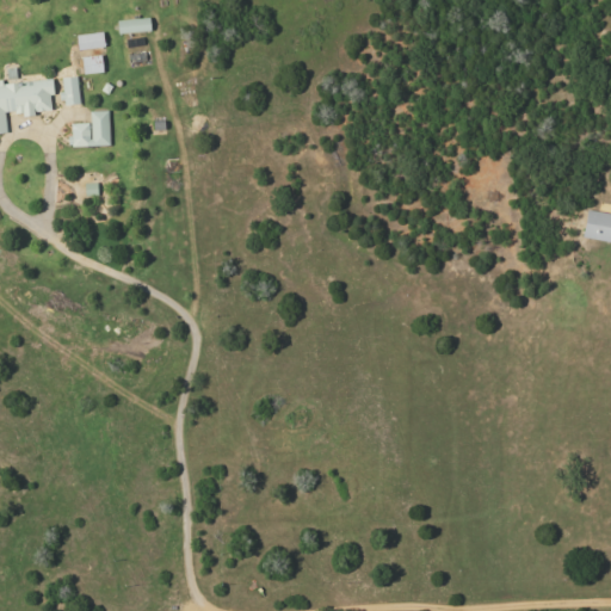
[(76,49),(103,48),(103,32),(75,34),(76,49)]
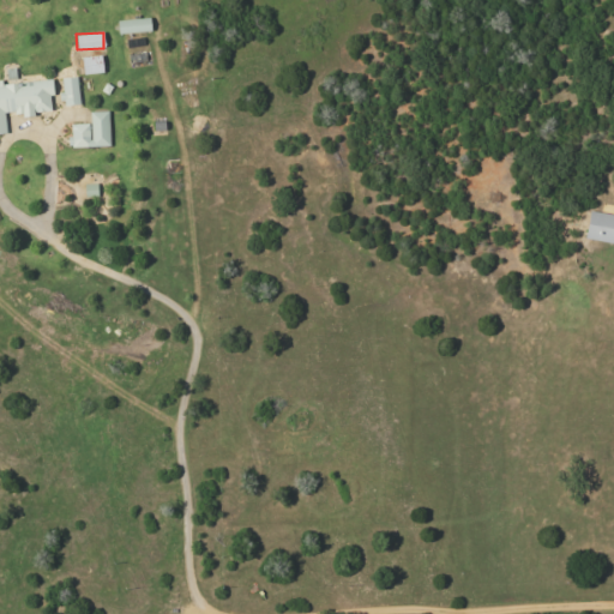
[(80,56),(82,74),(102,72),(100,54),(80,56)]
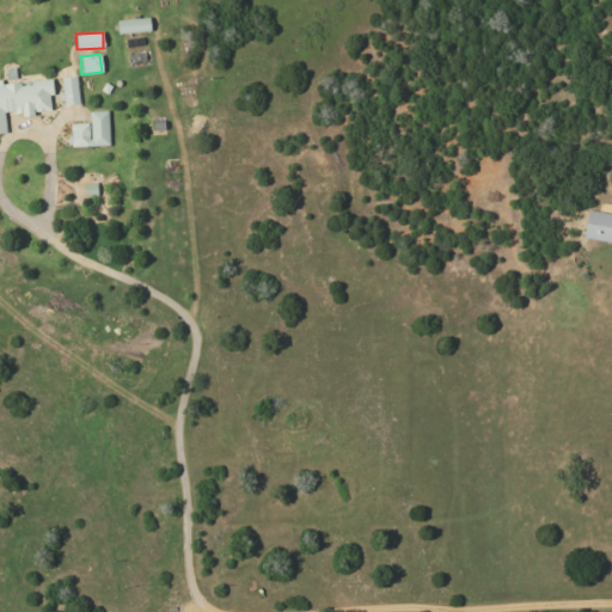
[(59,78),(62,105),(79,103),(77,75),(59,78)]
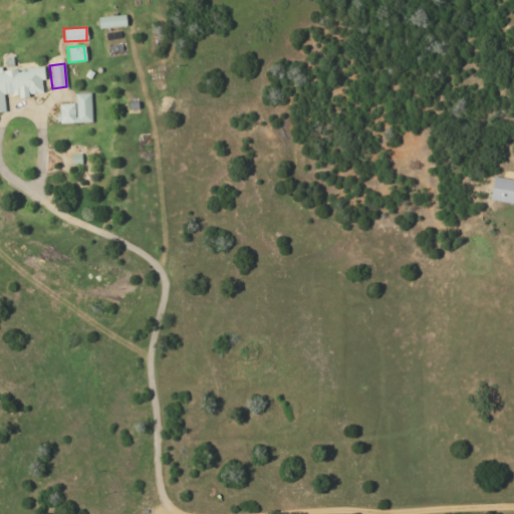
[(0,111),(5,111),(3,94),(17,92),(17,96),(44,93),(42,65),(1,69),(0,66),(0,65),(0,111)]
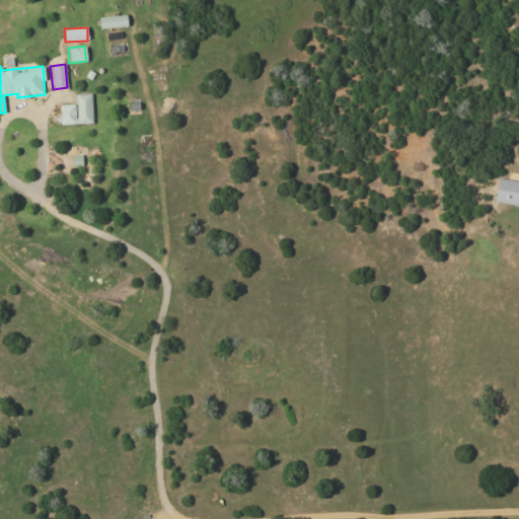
[(92,123),(91,93),(76,94),(76,103),(58,104),(59,125),(92,123)]
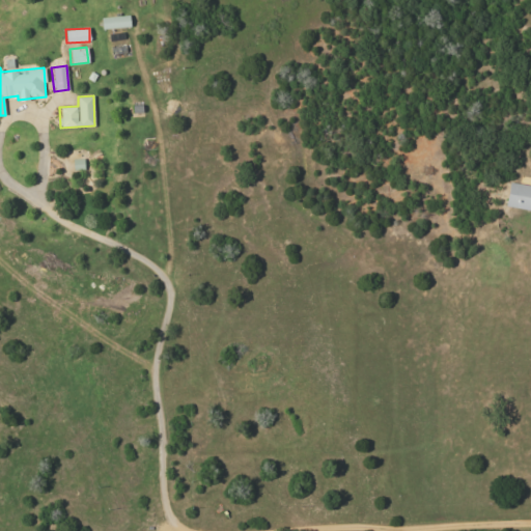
[(530,185),(509,182),(504,205),(530,210),(530,185)]
